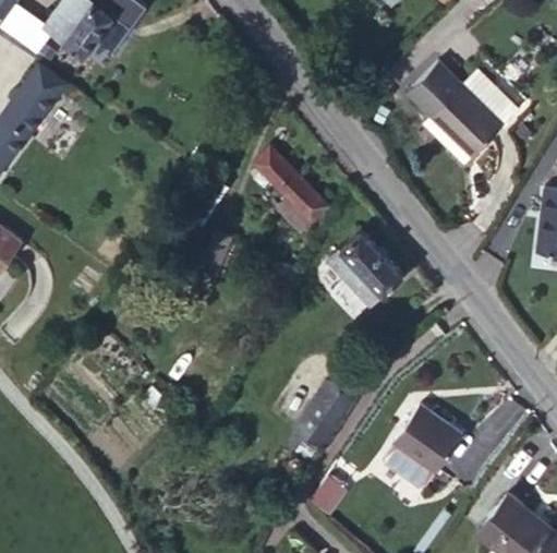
[(0,20),(2,21),(17,0),(0,0),(0,20)]
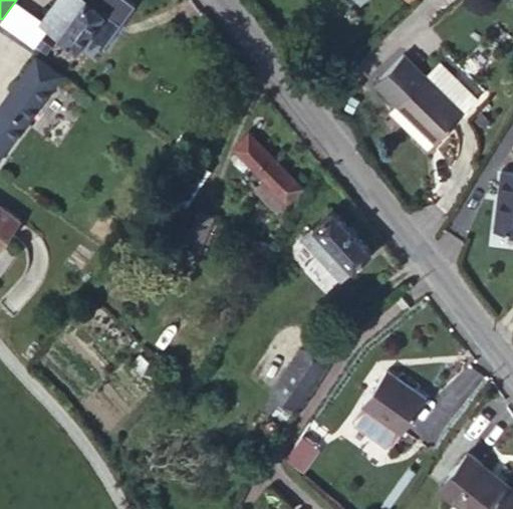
[(104,17),(80,0),(61,0),(40,28),(77,54),(104,17)]
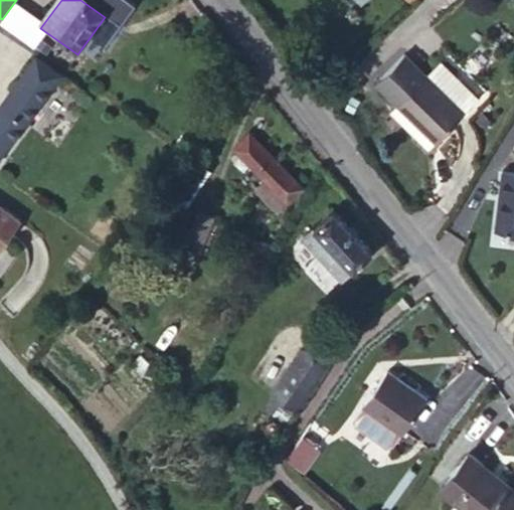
[(343,0),(359,15),(376,0),(343,0)]
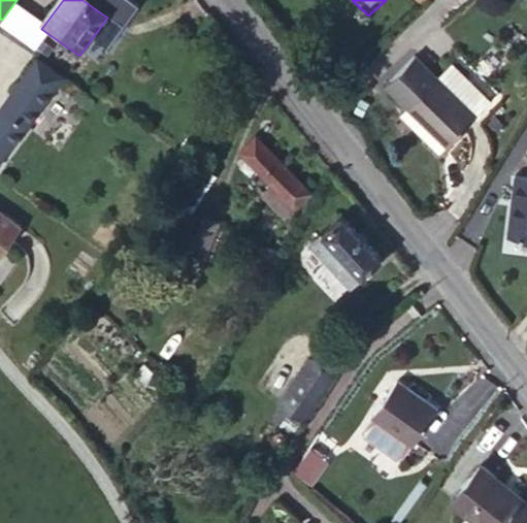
[(412,0),(410,2),(421,12),(432,0),(412,0)]
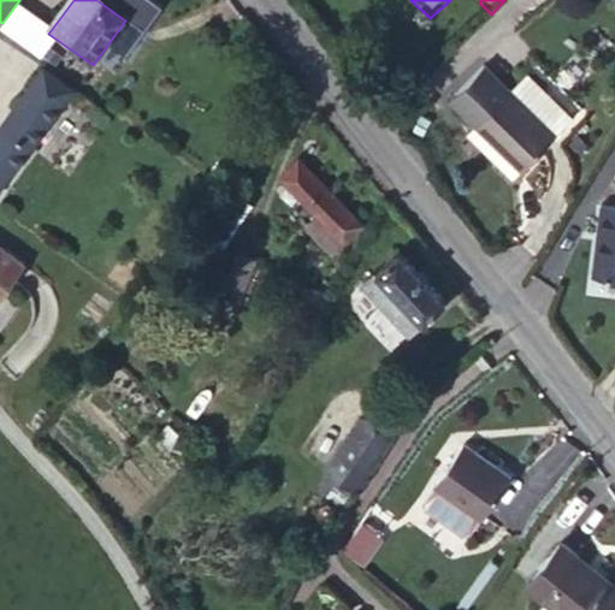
[(573,122),(527,77),(509,96),(483,70),(450,104),(475,130),(496,150),(521,175),(573,122)]
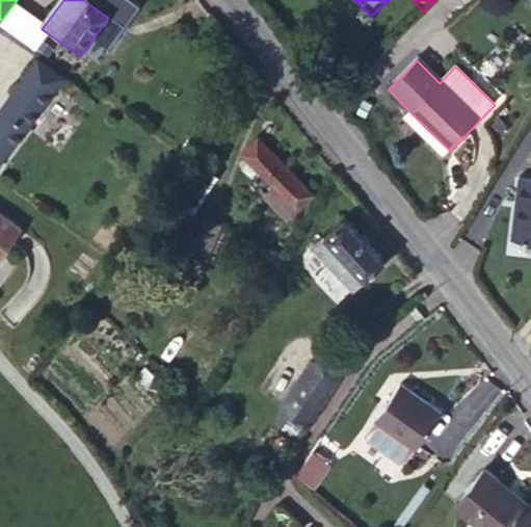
[(0,165),(61,81),(37,63),(0,116),(0,165)]
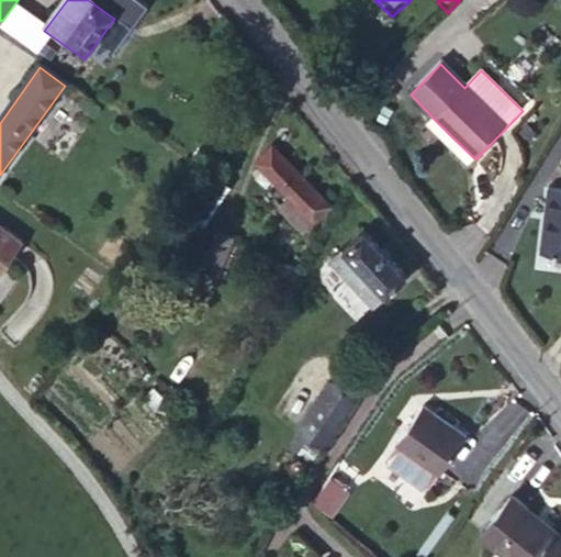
[(452,137),(434,119),(426,126),(445,145),(452,137)]
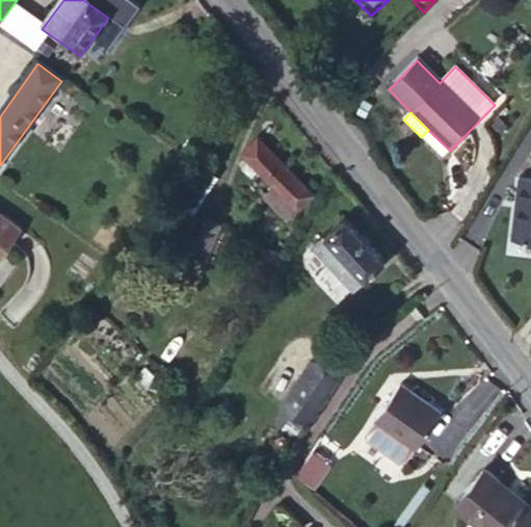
[(450,151),(428,130),(421,137),(442,158),(450,151)]
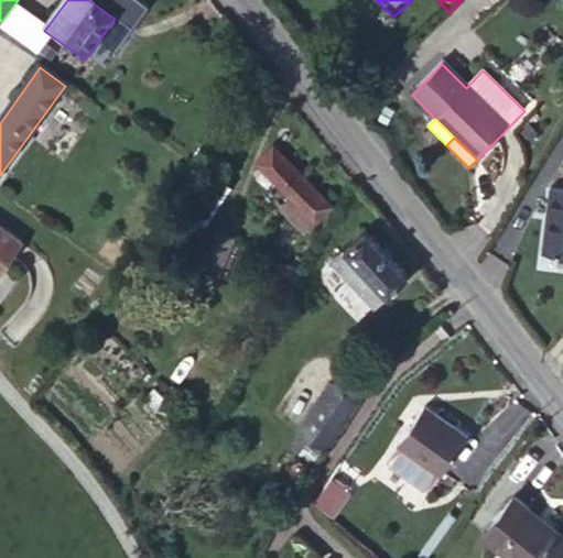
[(331,210),(277,154),(261,171),(291,201),(281,212),(303,237),(331,210)]
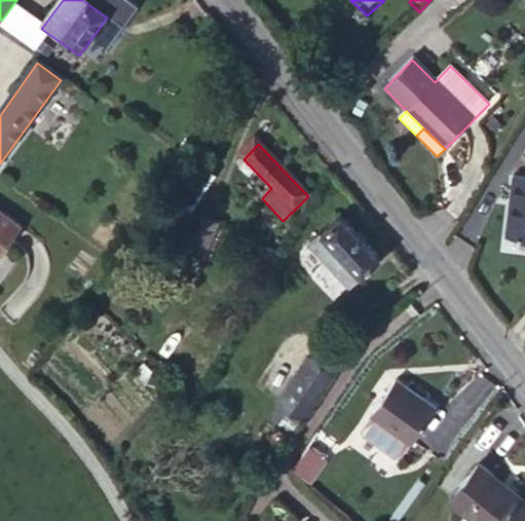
[(173,201),(188,212),(211,178),(195,168),(173,201)]
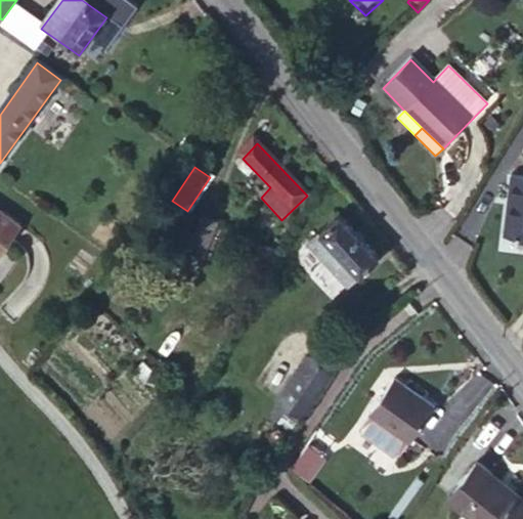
[(522,180),(512,179),(505,238),(522,240),(522,180)]
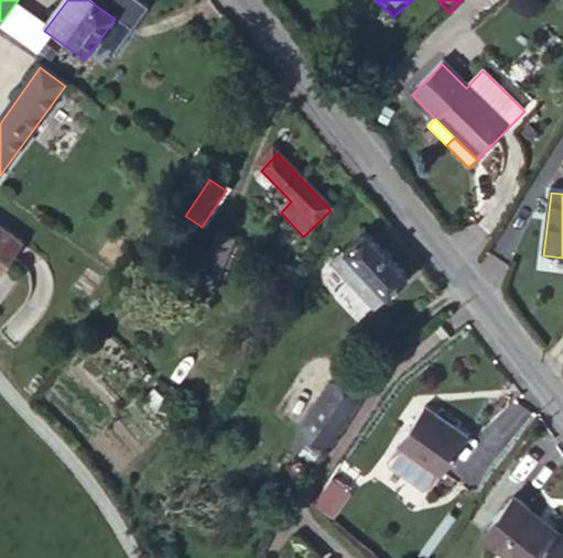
[(202,227),(185,216),(174,231),(191,242),(202,227)]
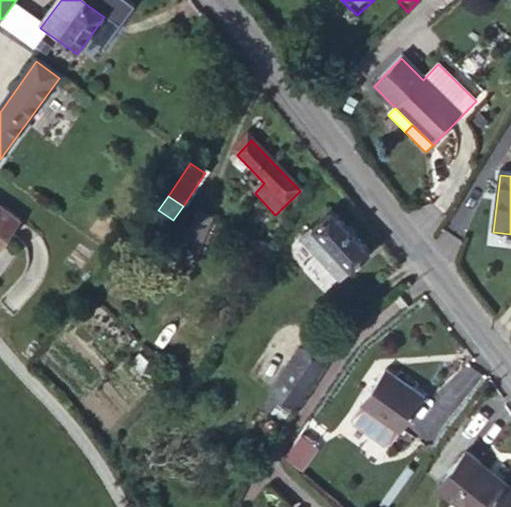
[(0,251),(20,224),(0,209),(0,251)]
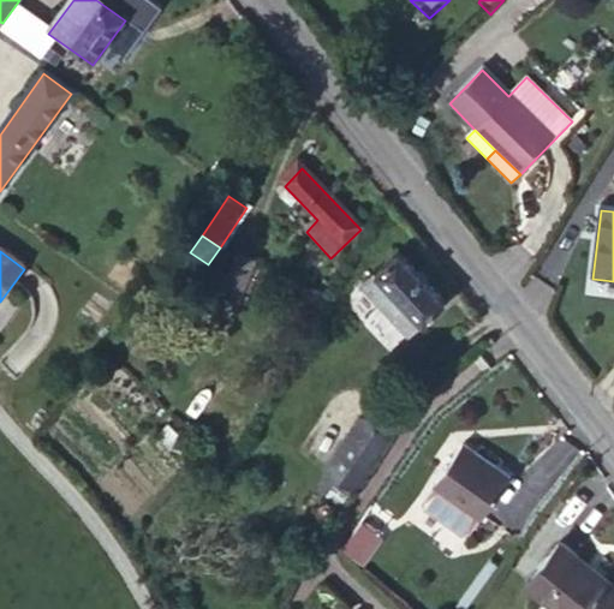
[(256,263),(237,256),(222,292),(240,300),(256,263)]
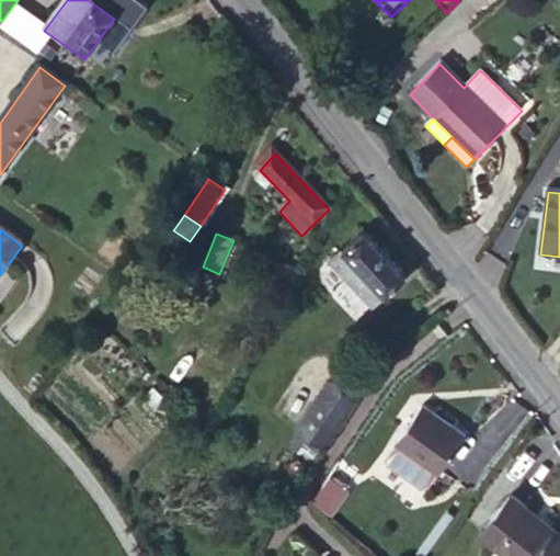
[(406,280),(362,234),(329,264),(373,310),(406,280)]
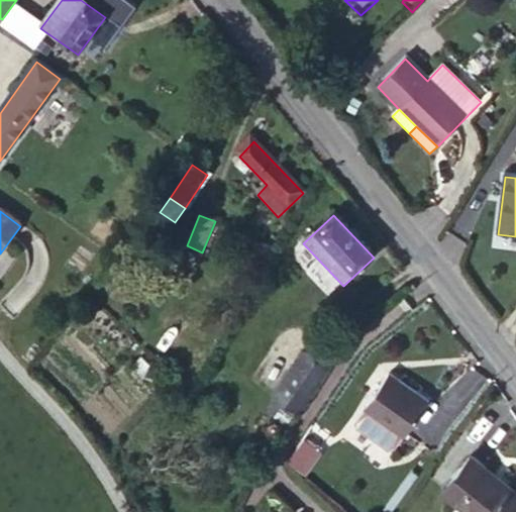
[(301,356),(273,398),(277,401),(294,412),(298,415),(326,373),(301,356)]
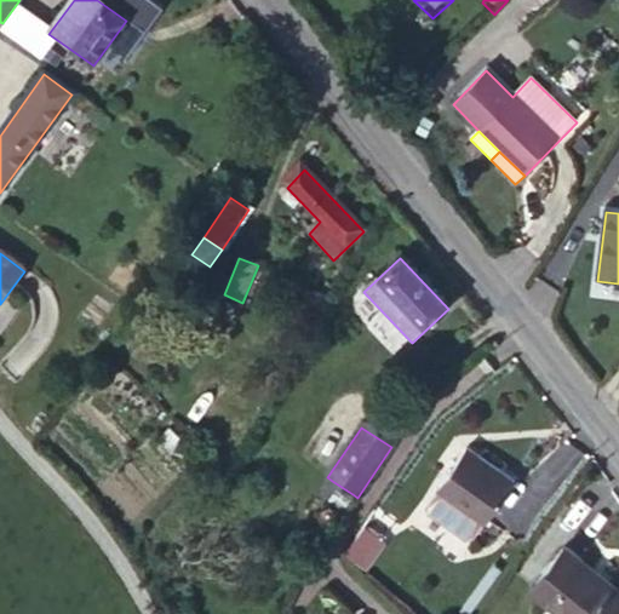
[(514,483),(466,451),(436,493),(439,495),(428,511),(430,518),(463,541),(471,540),(481,524),(485,526),(514,483)]
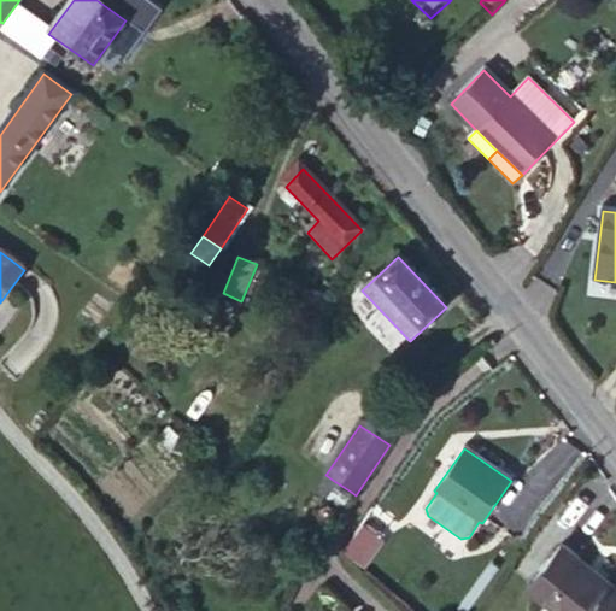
[(351,492),(330,479),(320,494),(340,507),(351,492)]
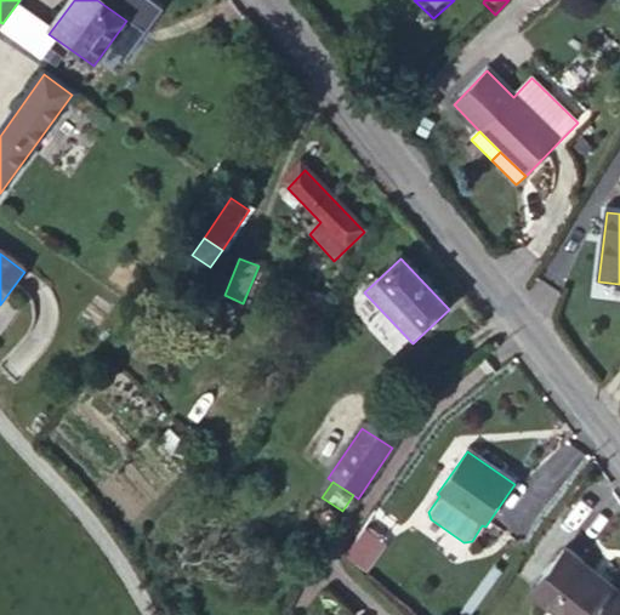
[(367,534),(350,559),(368,573),(386,547),(367,534)]
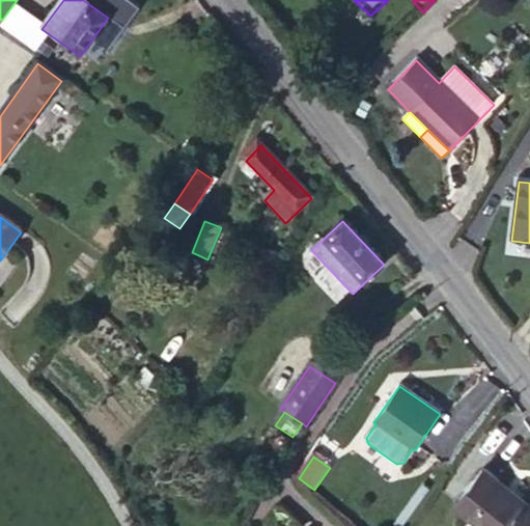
[(482,472),(453,508),(471,523),(469,525),(529,525),(529,509),(522,503),(520,506),(504,494),(506,491),(482,472)]
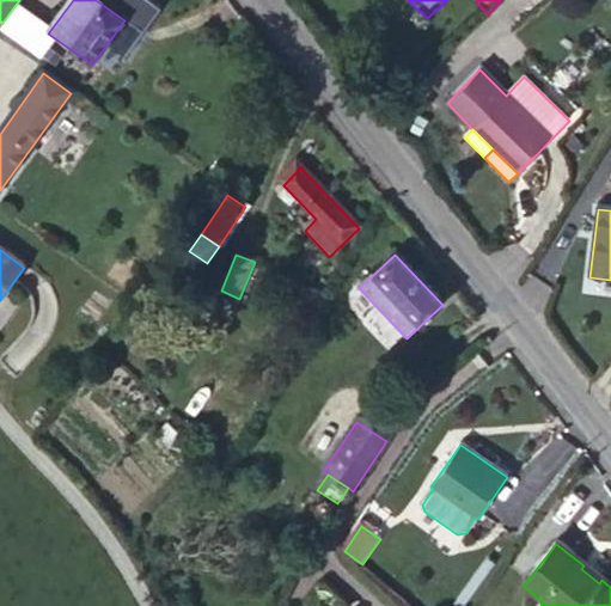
[(466,605),(494,567),(488,563),(457,605),(466,605)]
